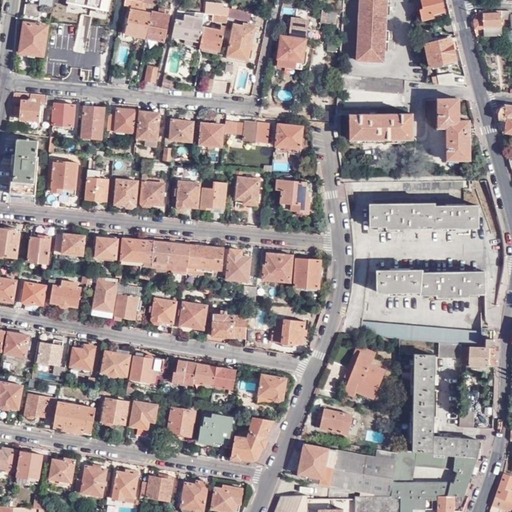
[(66,0),(66,3),(109,12),(111,0),(66,0)]
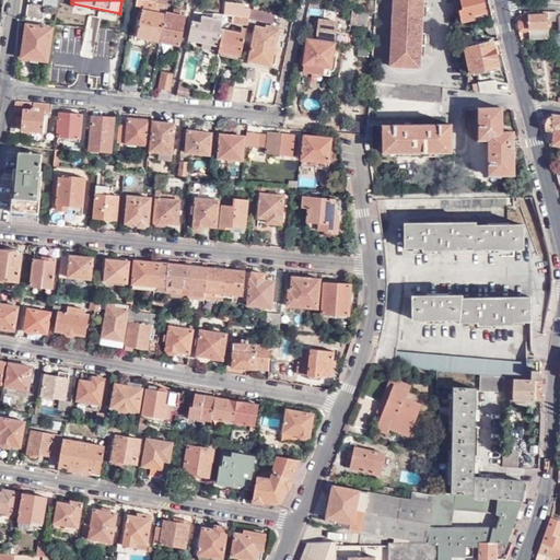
[(160,3),(146,0),(137,0),(136,6),(142,7),(136,36),(160,41),(161,39),(166,11),(158,10),(160,3)]
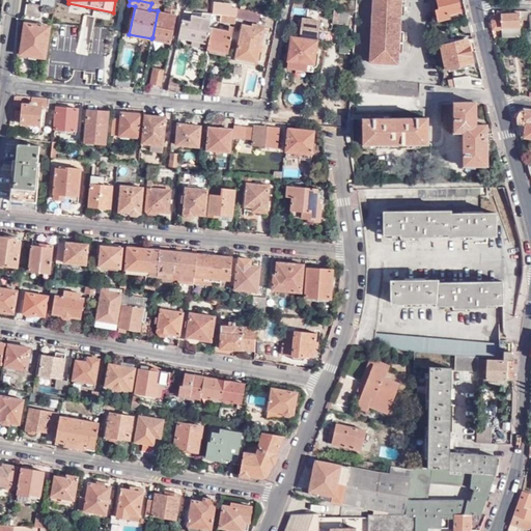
[(372,0),(372,11),(376,12),(375,31),(371,31),(369,64),(398,65),(400,36),(401,3),(401,0),(372,0)]
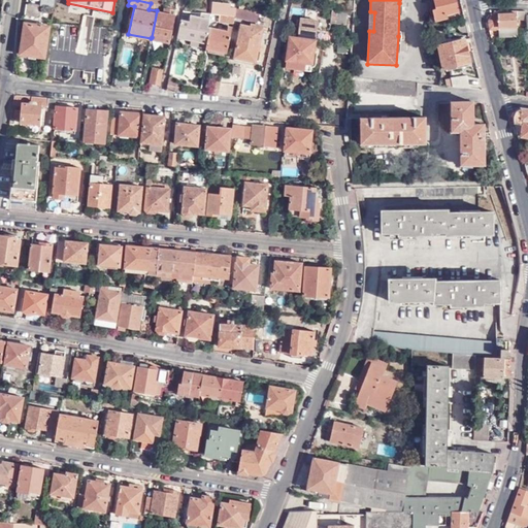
[(434,0),(436,8),(433,9),(435,21),(450,18),(450,19),(464,15),(463,12),(459,13),(455,0),(434,0)]
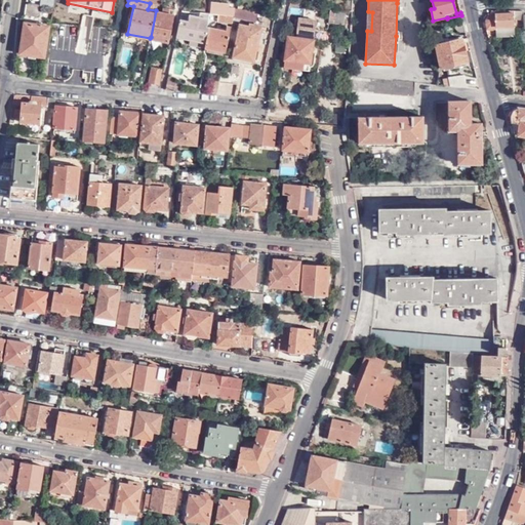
[(39,6),(26,4),(24,14),(38,16),(39,6)]
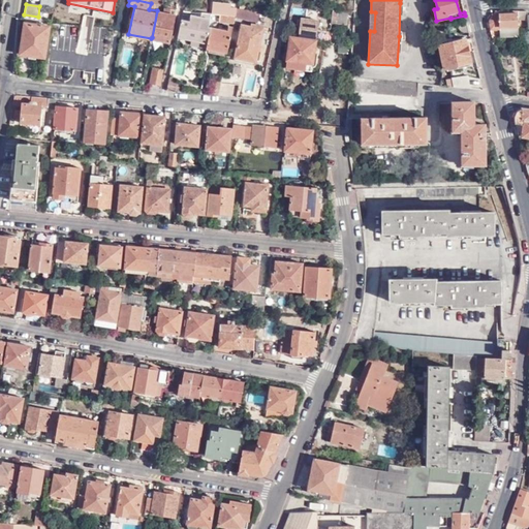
[(259,21),(262,10),(238,7),(236,13),(236,16),(259,21)]
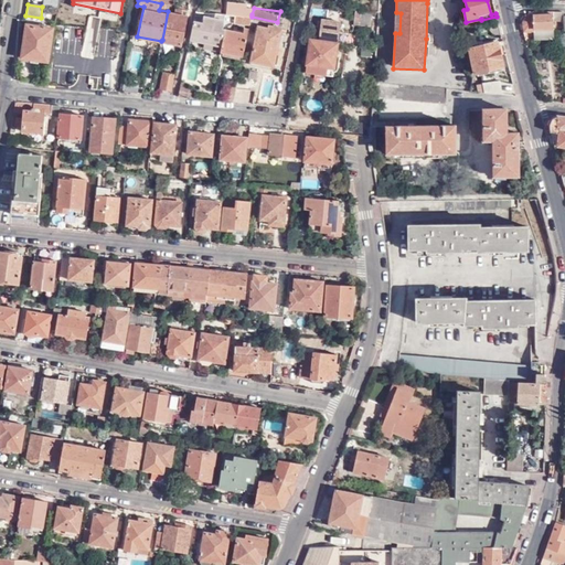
[(373,10),(361,10),(360,24),(372,25),(373,10)]
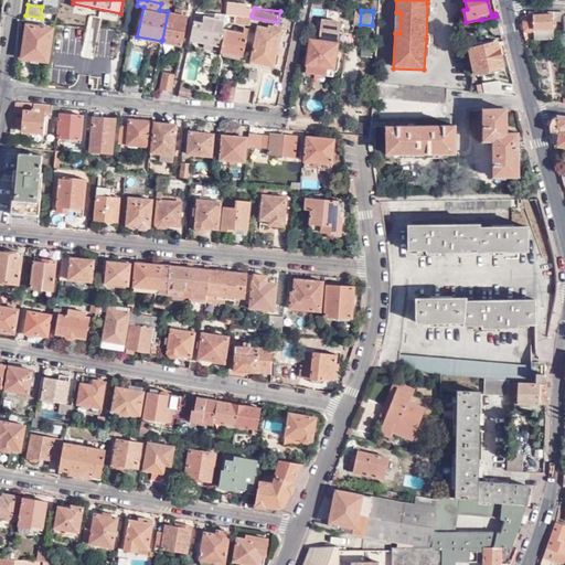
[(182,43),(188,16),(168,11),(162,40),(182,43)]
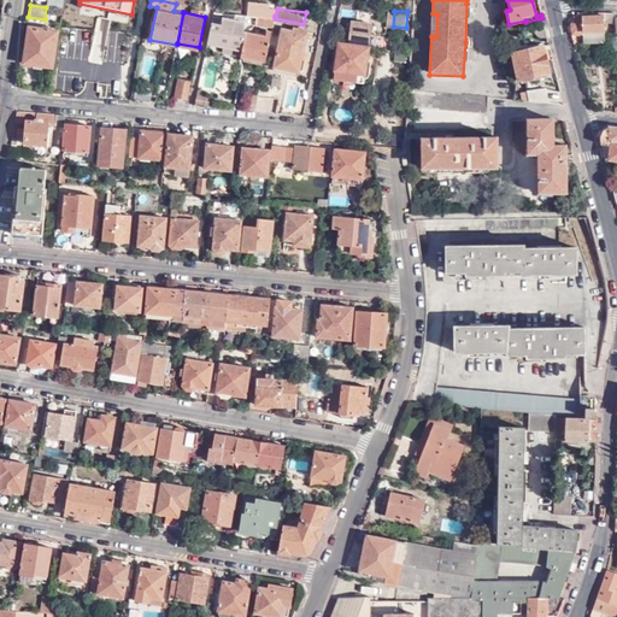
[(275,16),(215,12),(209,42),(224,46),(242,50),(241,56),(266,60),(272,31),(268,30),(268,33),(258,31),(258,34),(245,31),(246,23),(269,25),(274,27),(275,18),(275,16)]
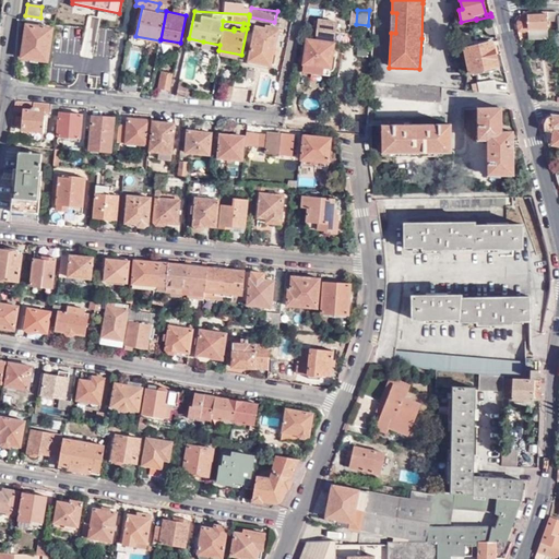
[(558,15),(557,11),(523,11),(516,20),(516,25),(519,32),(528,32),(528,38),(549,38),(549,22),(558,22),(558,15)]
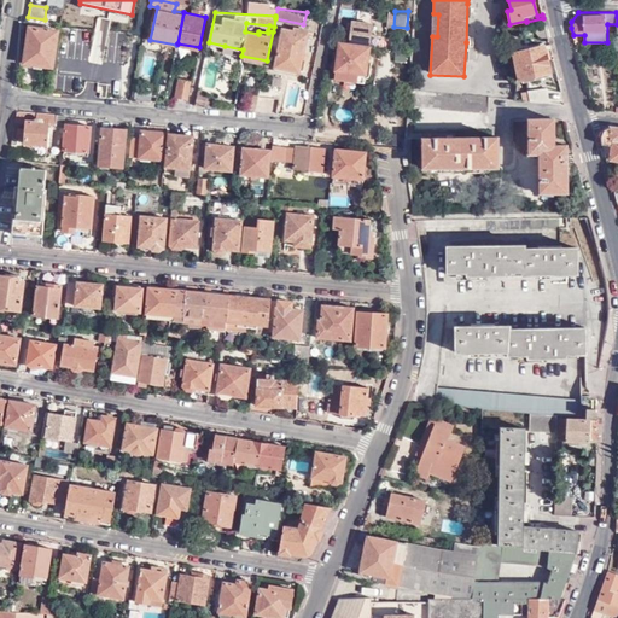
[(109,36),(132,44),(136,28),(114,21),(109,36)]
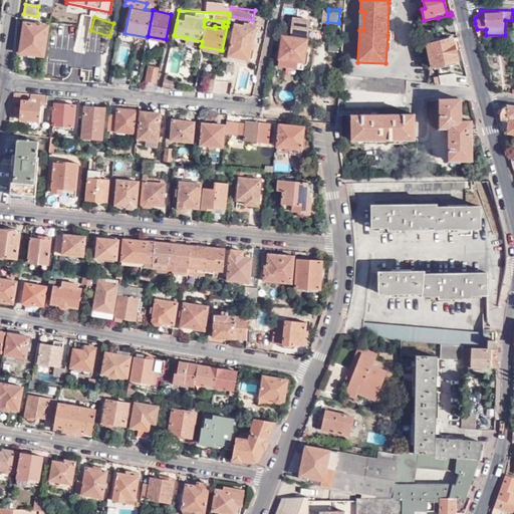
[(291,36),(308,38),(312,20),(295,17),(291,36)]
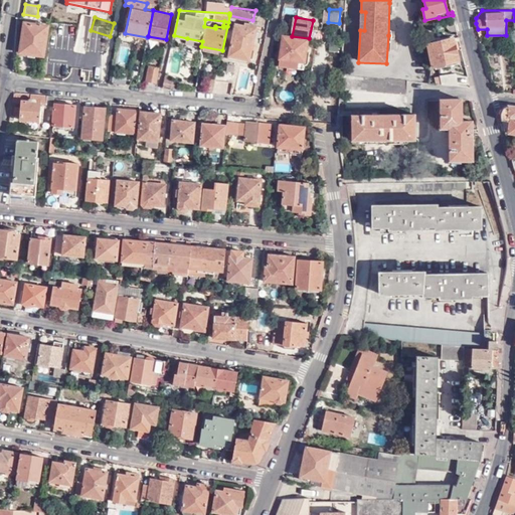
[(22,41),(18,40),(16,51),(43,55),(48,25),(24,22),(22,41)]
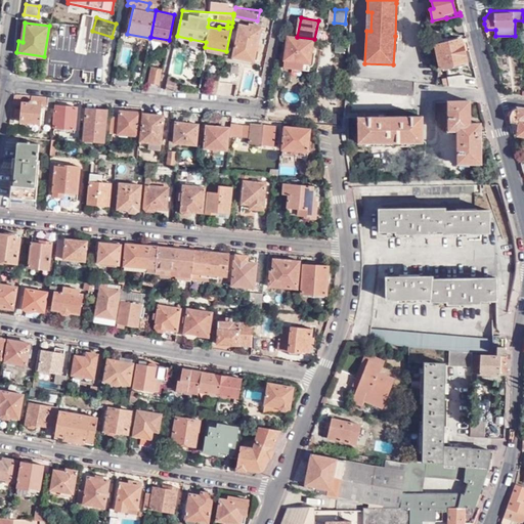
[(258,45),(262,26),(250,23),(249,26),(241,24),(233,56),(254,60),(255,59),(258,59),(261,45),(258,45)]
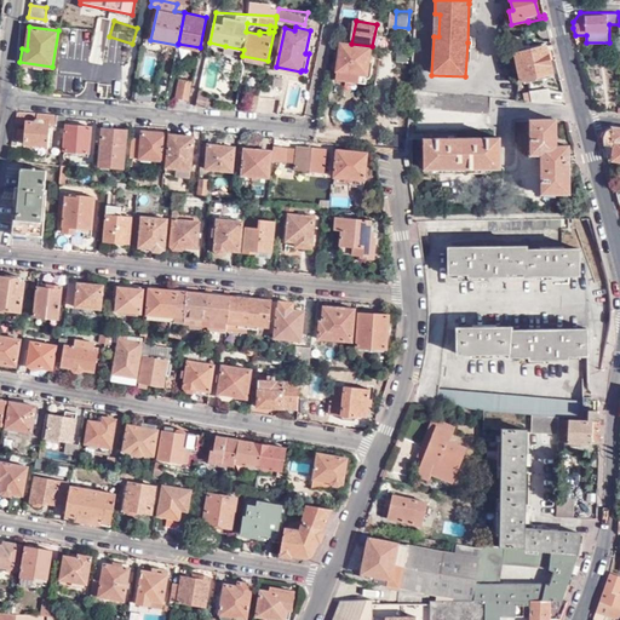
[(351,44),(342,41),(334,72),(334,75),(336,78),(360,84),(362,82),(365,80),(372,46),(351,44)]
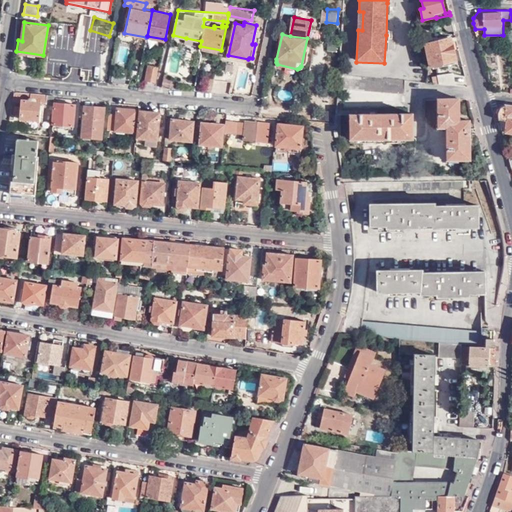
[(452,42),(456,41),(455,36),(451,37),(450,34),(439,37),(439,40),(437,41),(436,36),(426,38),(428,44),(425,44),(430,66),(456,60),(452,42)]
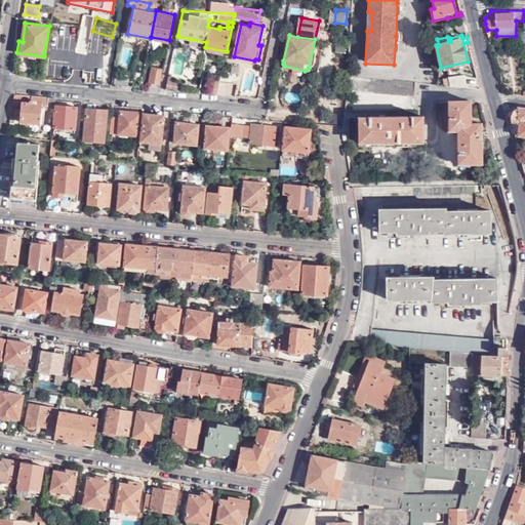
[(206,42),(191,39),(190,43),(205,47),(206,42)]
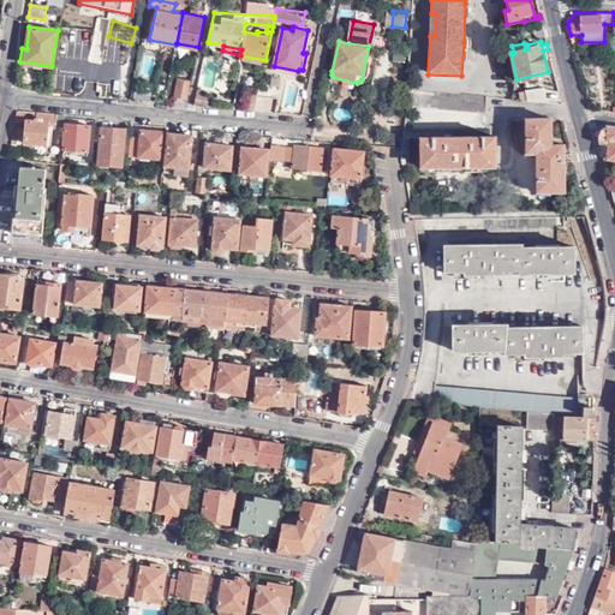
[(114,70),(127,71),(130,48),(118,47),(114,70)]
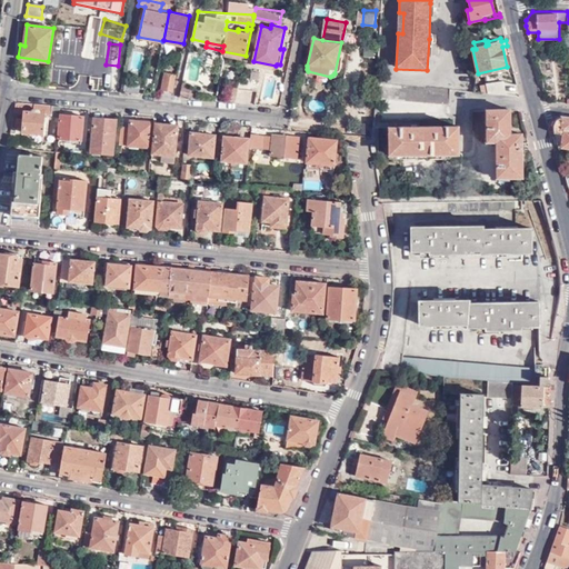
[(162,88),(173,90),(177,75),(166,71),(162,88)]
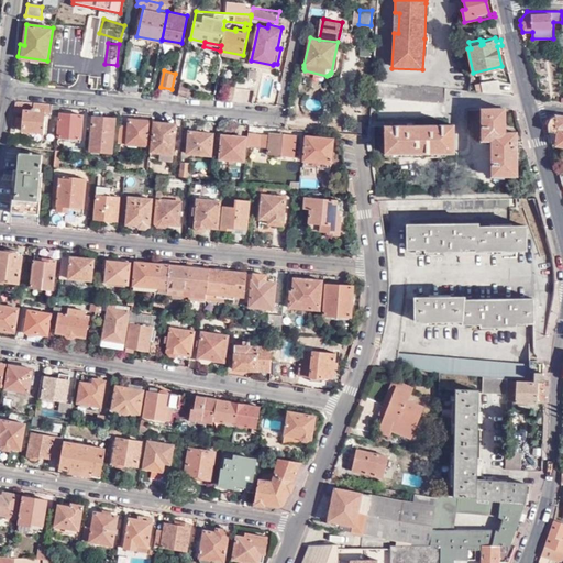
[(178,96),(187,96),(190,83),(181,80),(178,96)]
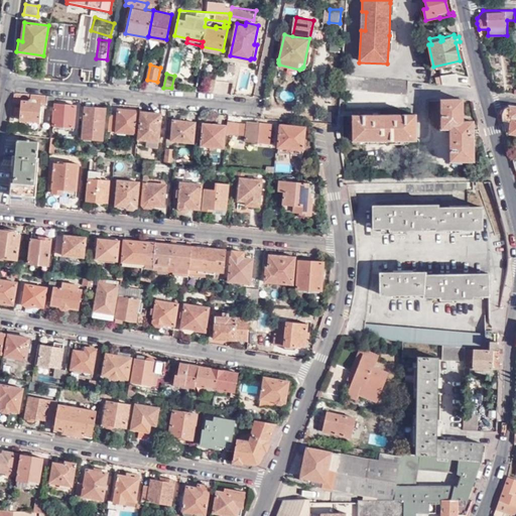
[(440,77),(441,85),(459,86),(457,74),(440,77)]
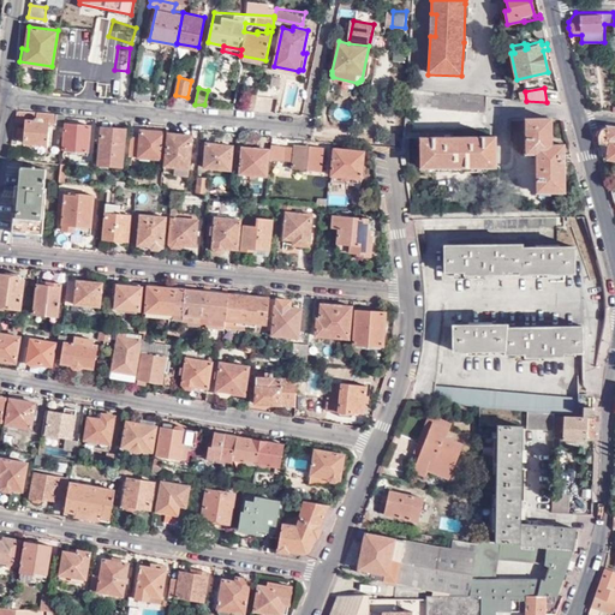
[(244,108),(255,109),(258,93),(248,90),(244,108)]
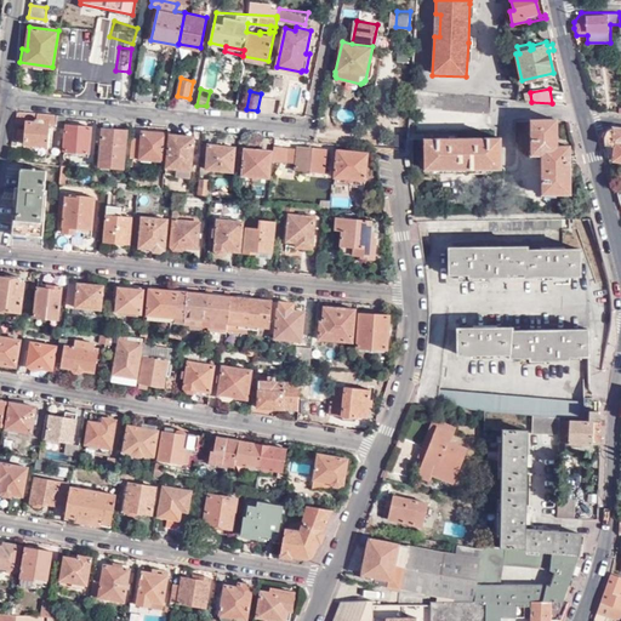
[(465,97),(420,93),(419,107),(490,113),(491,97),(465,95),(465,97)]
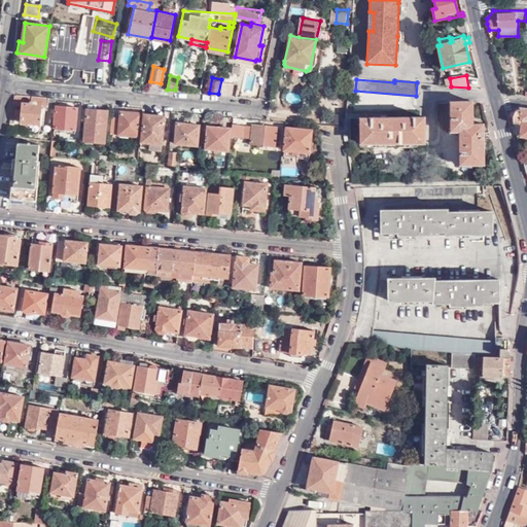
[(55,110),(56,100),(56,98),(16,95),(14,96),(13,102),(22,102),(20,121),(40,124),(41,104),(46,105),(46,109),(55,110)]
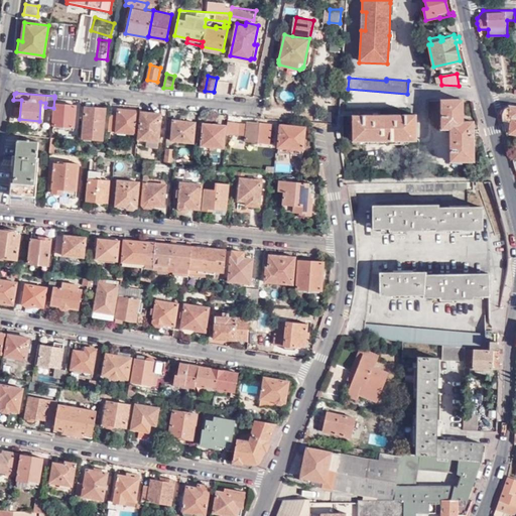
[(463,121),(463,99),(440,99),(440,128),(450,128),(450,160),(473,160),(474,132),(474,121),(463,121)]
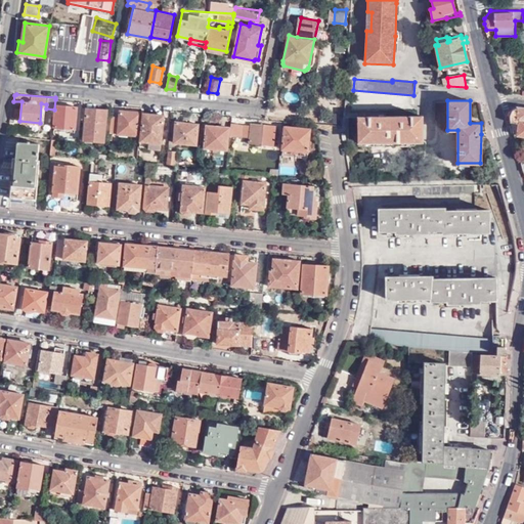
[(75,133),(77,107),(56,105),(54,131),(75,133)]
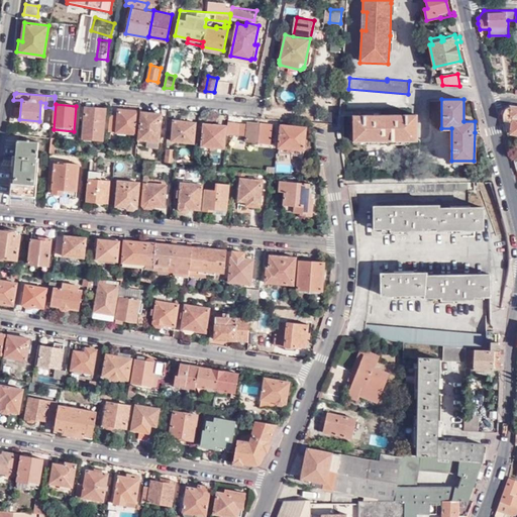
[(105,107),(85,106),(83,138),(103,140),(105,107)]
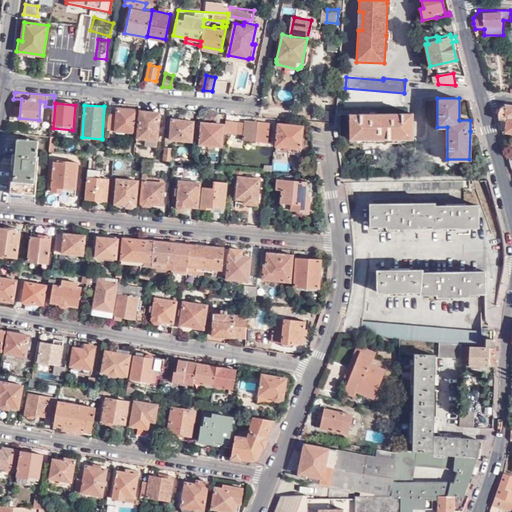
[(504,121),(507,121),(506,133),(511,133),(511,105),(506,105),(501,108),(498,112),(499,120),(501,127),(504,128),(504,121)]
